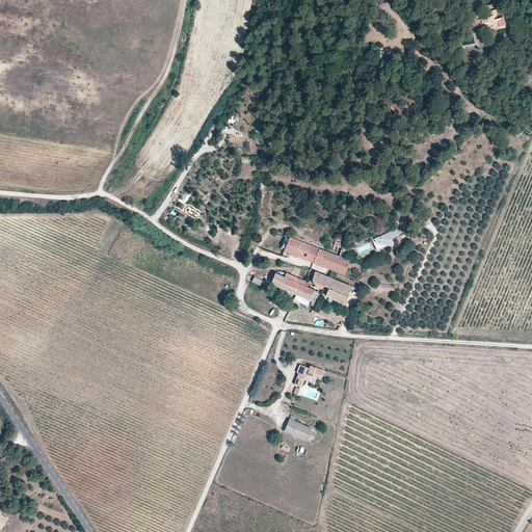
[(488,3),(490,12),(479,16),(477,8),(471,10),(474,22),(484,20),(485,25),(493,23),(494,25),(500,24),(498,17),(498,16),(495,2),(488,3)]
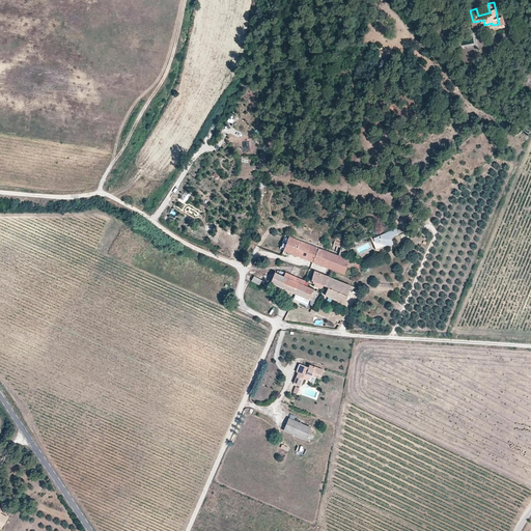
[(494,27),(502,25),(499,15),(497,16),(497,17),(499,24),(493,25),(494,27)]
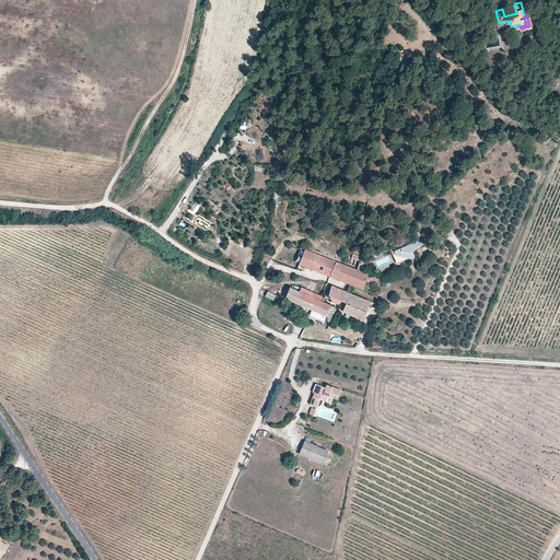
[(520,26),(518,24),(511,26),(510,21),(499,23),(500,26),(506,24),(508,30),(520,26)]
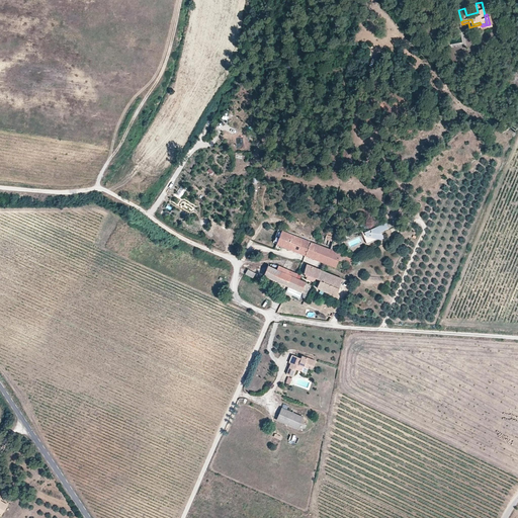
[(392,219),(385,221),(387,227),(380,230),(381,232),(399,225),(392,219)]
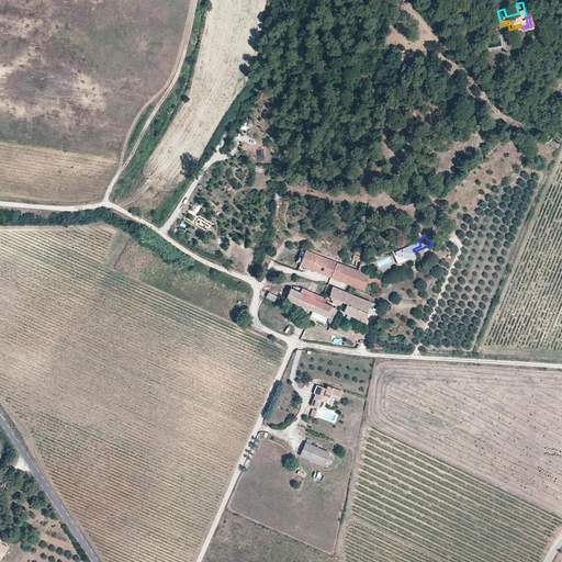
[(420,246),(418,239),(393,250),(398,262),(415,255),(414,251),(413,249),(420,246)]
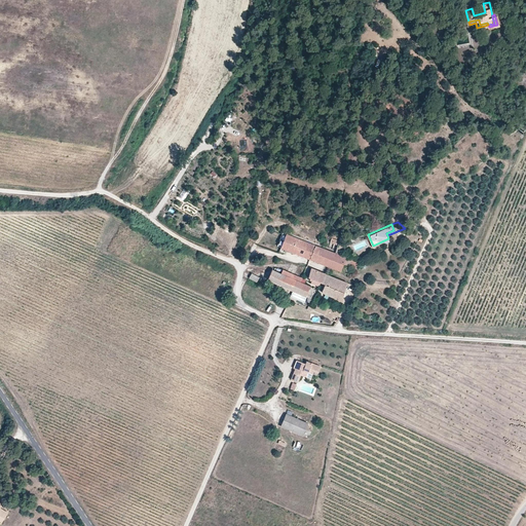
[(315,245),(286,232),(280,246),(304,255),(310,257),(315,245)]
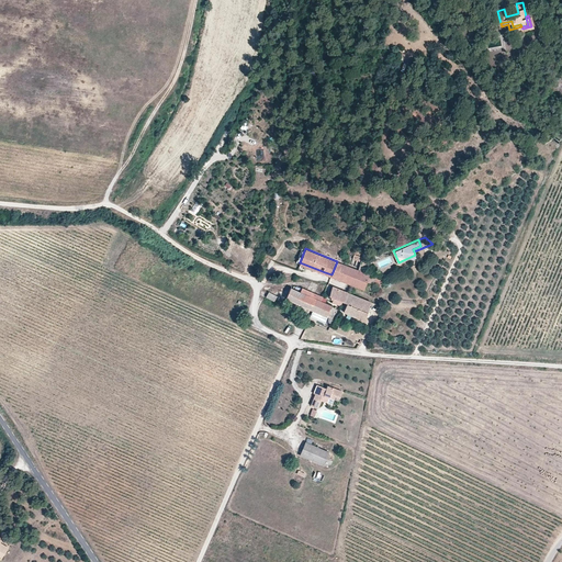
[(359,270),(337,261),(332,274),(353,283),(359,270)]
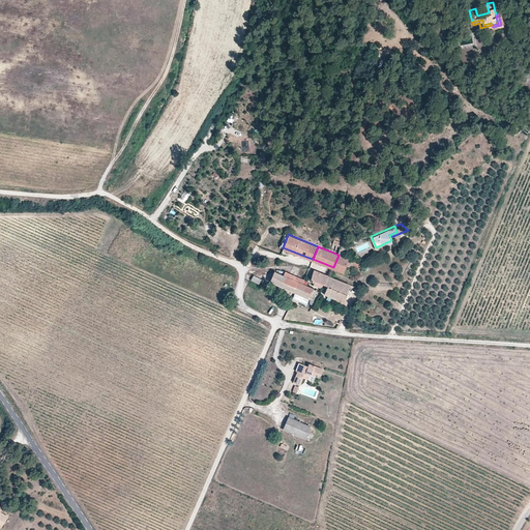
[(333,267),(344,271),(346,266),(357,271),(360,263),(339,255),(333,267)]
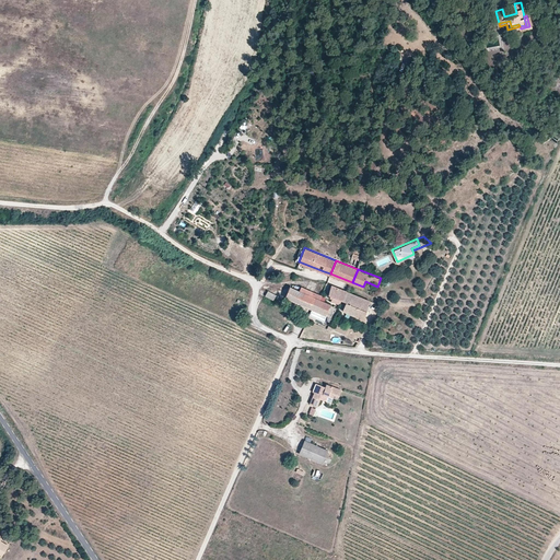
[(330,284),(326,293),(341,300),(345,290),(330,284)]
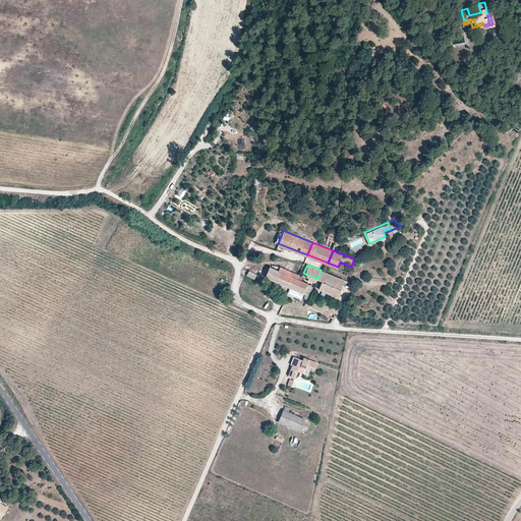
[(311,286),(306,284),(307,283),(299,279),(301,276),(293,272),(279,266),(277,270),(276,270),(269,266),(265,275),(273,279),(283,284),(296,290),(305,294),(305,293),(306,292),(307,292),(309,292),(309,291),(308,290),(308,289),(308,288),(308,287),(309,287),(310,286),(311,286)]
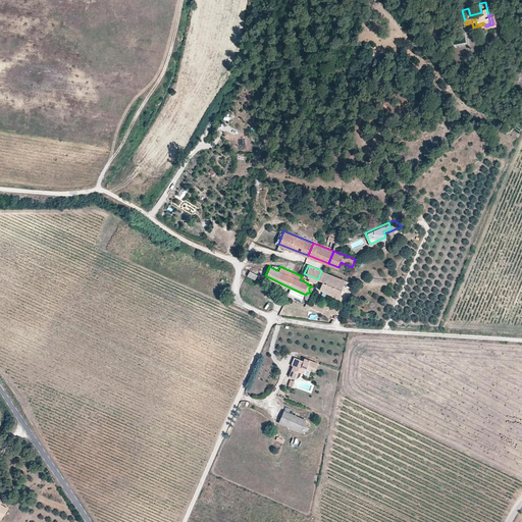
[(258,274),(249,270),(247,275),(255,279),(258,274)]
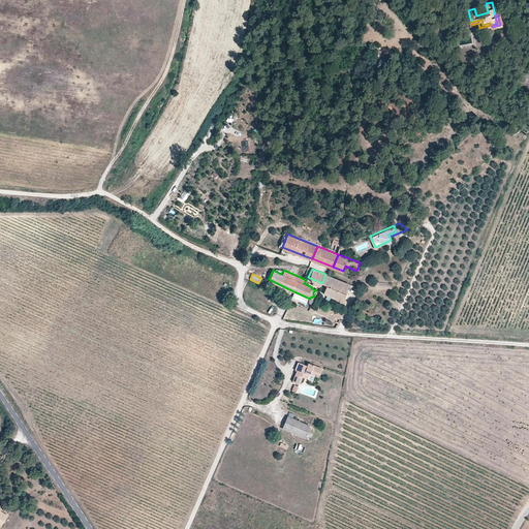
[(344,298),(348,282),(325,274),(322,283),(325,285),(321,292),(335,298),(338,299),(341,299),(344,298)]
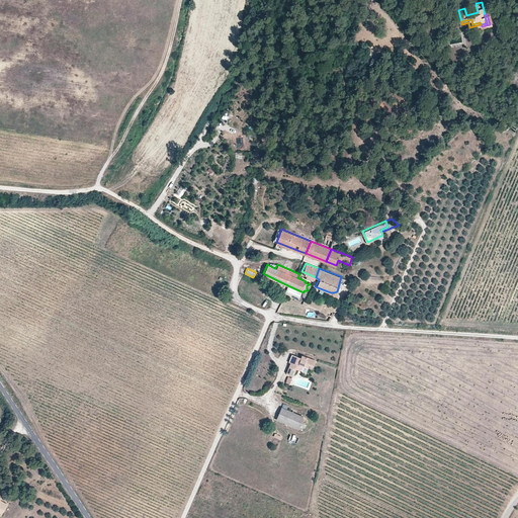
[(301,355),(300,357),(292,354),(290,359),(292,359),(290,362),(286,372),(292,375),(295,368),(298,369),(300,365),(304,366),(305,363),(309,364),(313,366),(316,360),(301,355)]
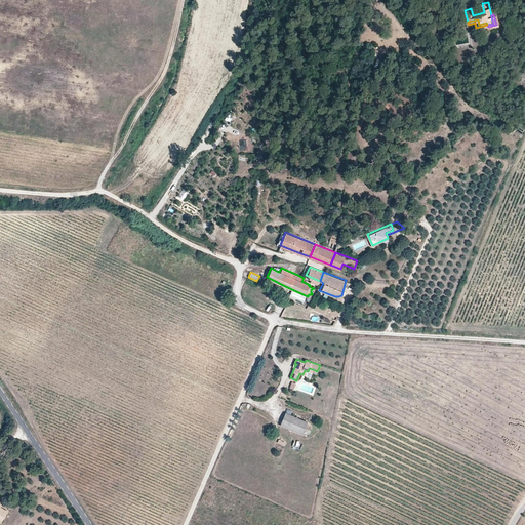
[(284,412),(279,425),(305,437),(311,423),(284,412)]
